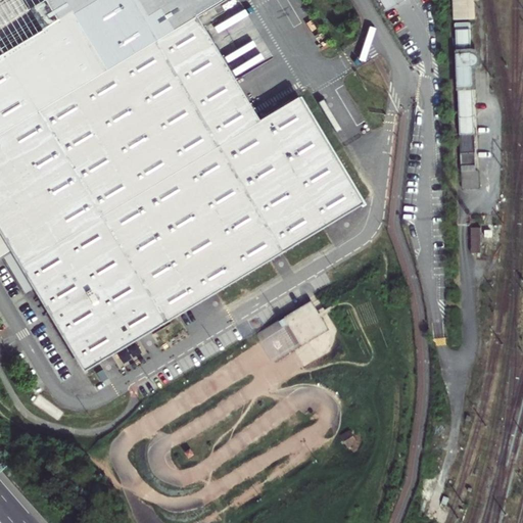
[(0,0),(0,276),(6,285),(15,280),(21,276),(83,377),(366,203),(300,96),(263,120),(256,110),(199,16),(227,0),(0,0)]
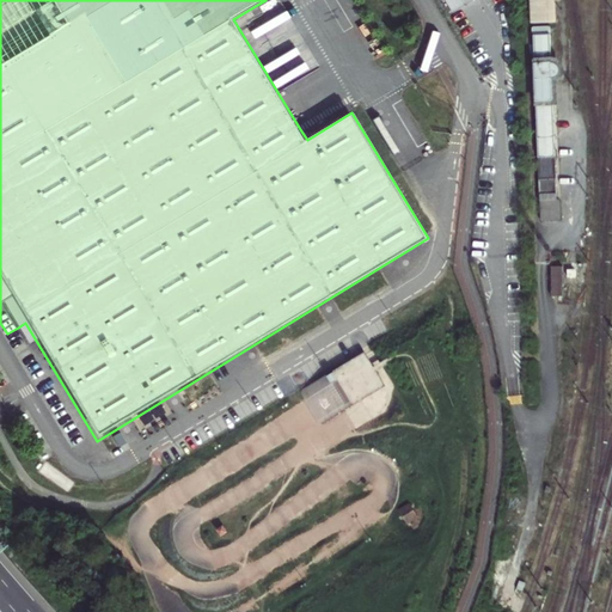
[(530,0),(531,24),(552,23),(556,20),(555,0),(530,0)]
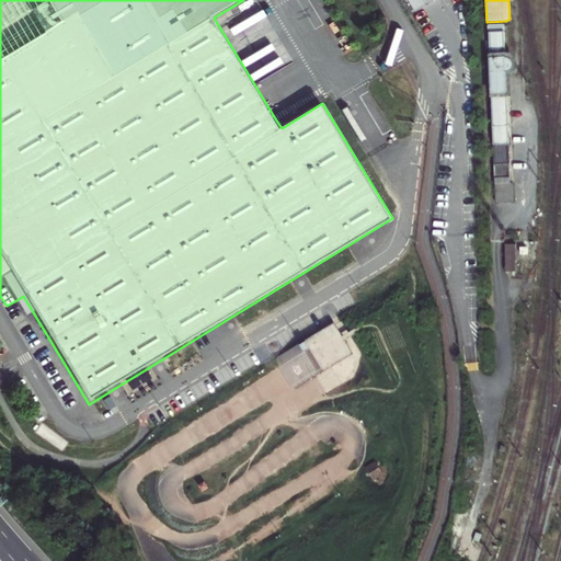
[(487,35),(493,204),(512,203),(511,184),(507,182),(505,96),(512,95),(510,76),(512,73),(513,73),(515,71),(515,70),(516,68),(517,65),(517,63),(517,60),(516,59),(516,57),(514,55),(513,54),(511,53),(507,50),(506,50),(503,50),(502,31),(493,31),(487,35)]
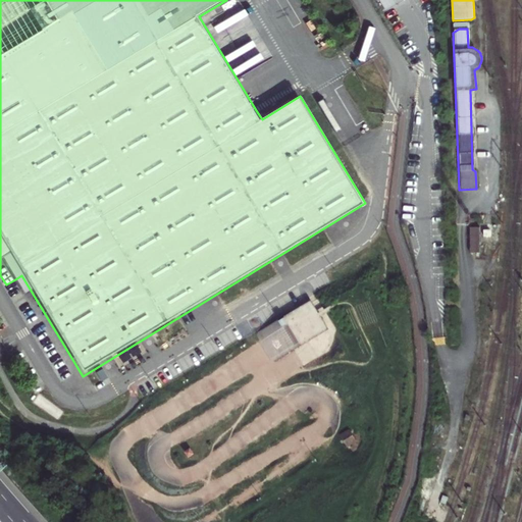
[(420,199),(435,200),(436,189),(421,187),(420,199)]
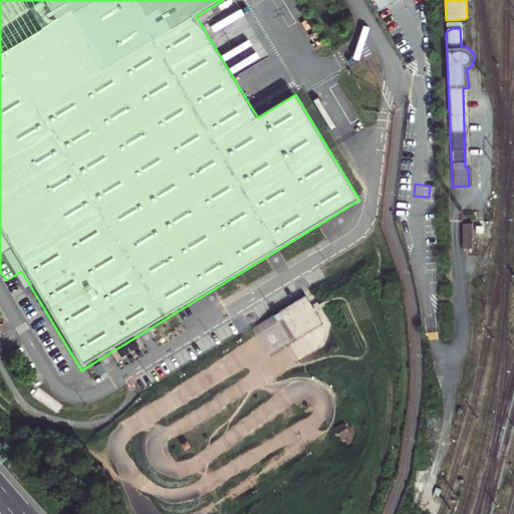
[(471,225),(462,225),(462,251),(472,250),(471,225)]
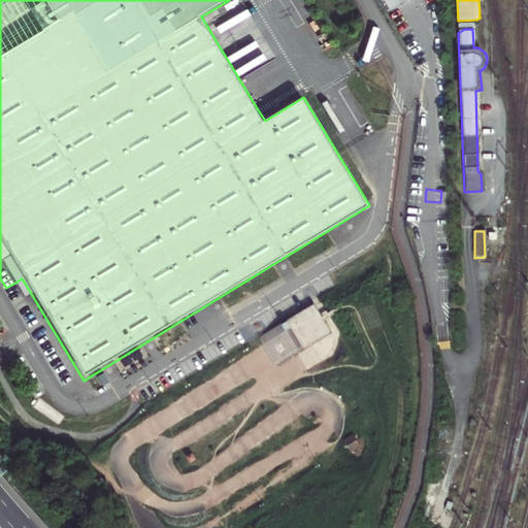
[(257,335),(272,365),(332,335),(317,305),(257,335)]
